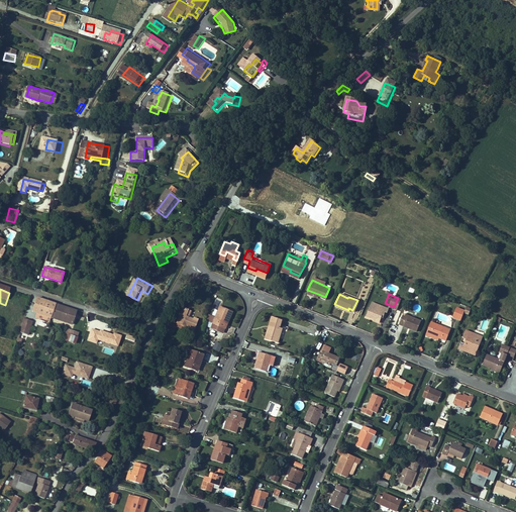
[(54,302),(35,296),(35,297),(30,309),(49,316),(54,302)]
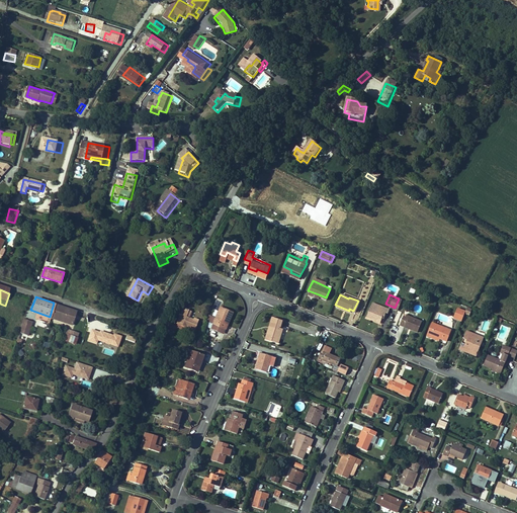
[(73,318),(76,311),(54,303),(50,317),(71,324),(73,318)]
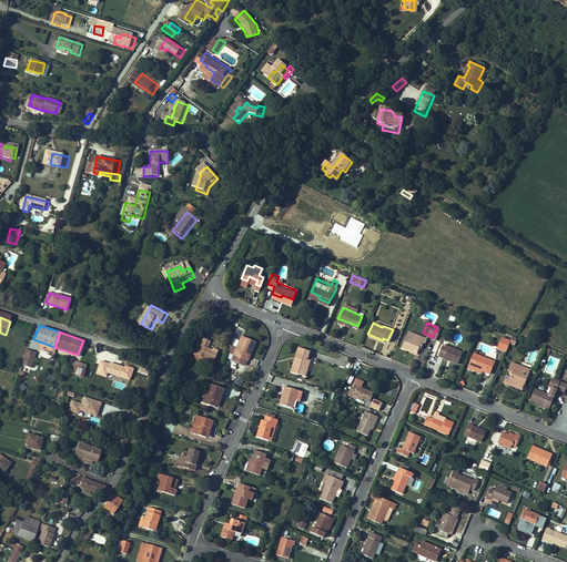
[(245,350),(250,341),(251,341),(253,337),(240,331),(230,356),(236,358),(239,354),(246,357),(249,351),(245,350)]
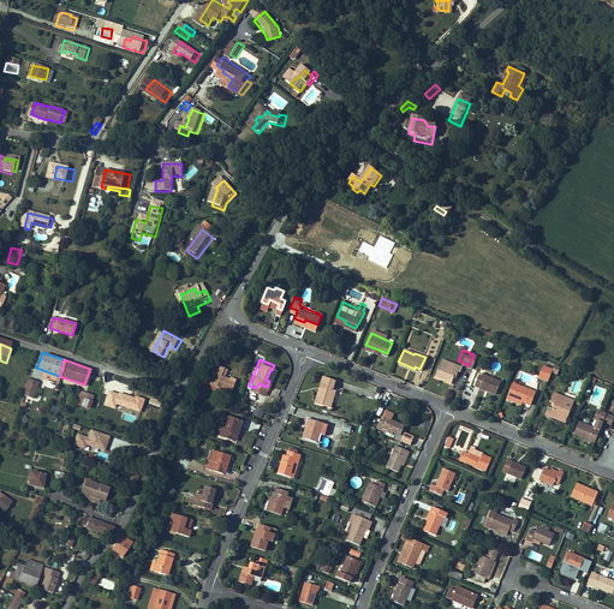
[(222,372),(219,371),(222,363),(215,360),(208,380),(228,387),(233,375),(228,372),(227,375),(222,372)]
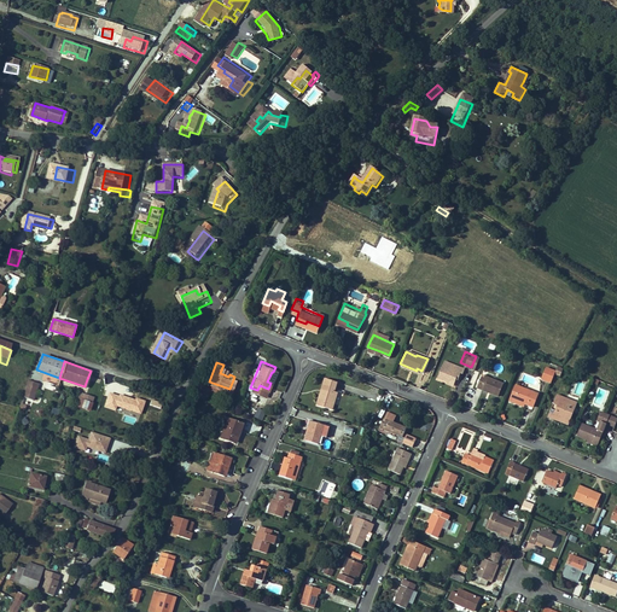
[(438,363),(434,377),(449,383),(455,371),(459,373),(461,367),(450,362),(448,367),(438,363)]
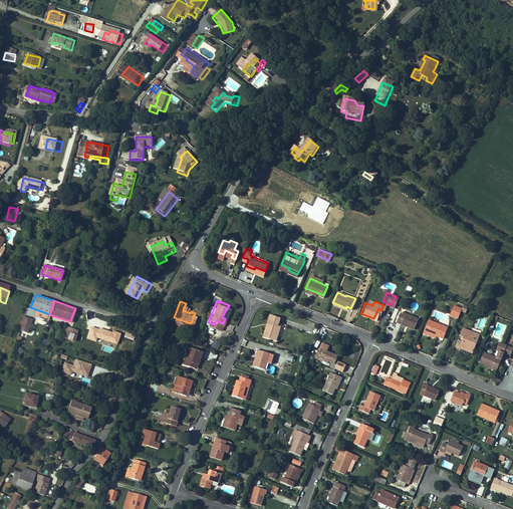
[(445,314),(454,318),(456,312),(458,308),(449,304),(445,314)]
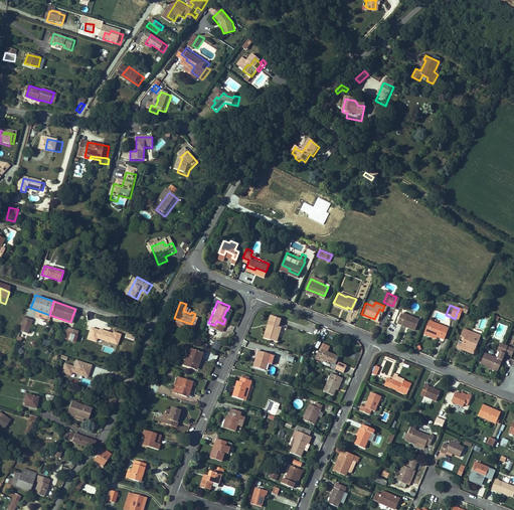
[(411,328),(415,318),(398,311),(393,322),(397,323),(397,322),(411,328)]
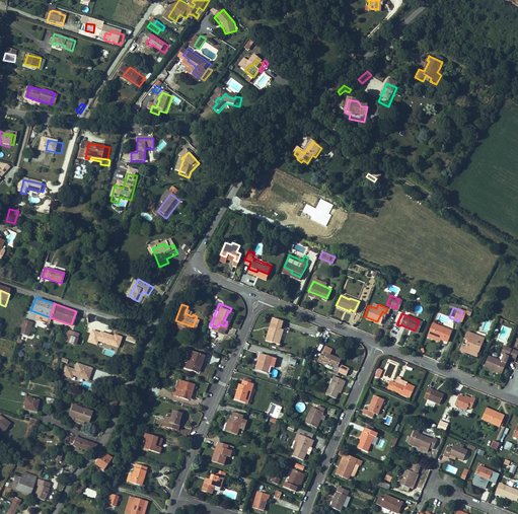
[(279,343),(284,327),(281,326),(283,318),(274,315),(271,323),(273,324),(271,334),(274,335),(272,340),(279,343)]
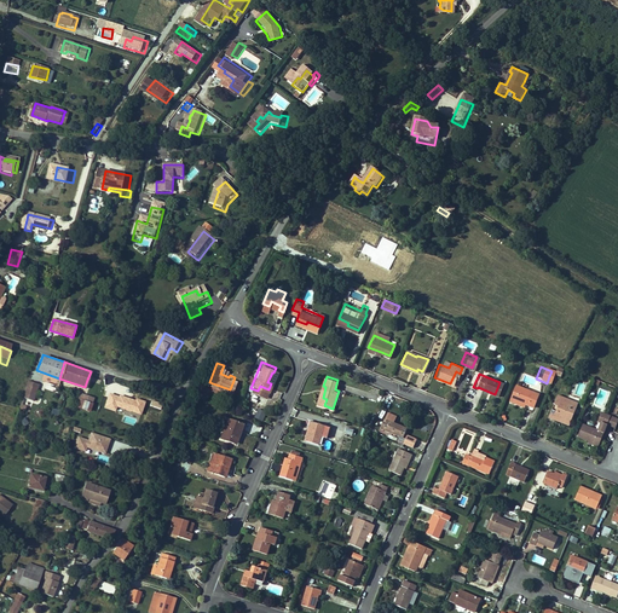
[(35,388),(26,385),(21,397),(32,400),(35,388)]
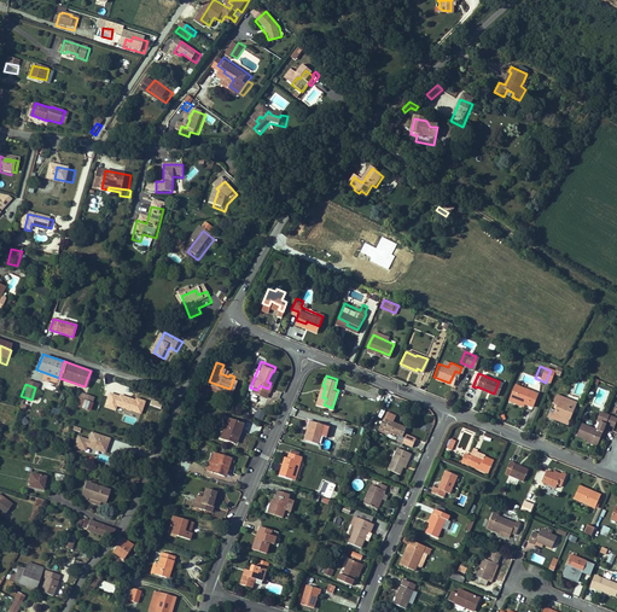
[(42,394),(50,396),(53,386),(45,384),(42,394)]
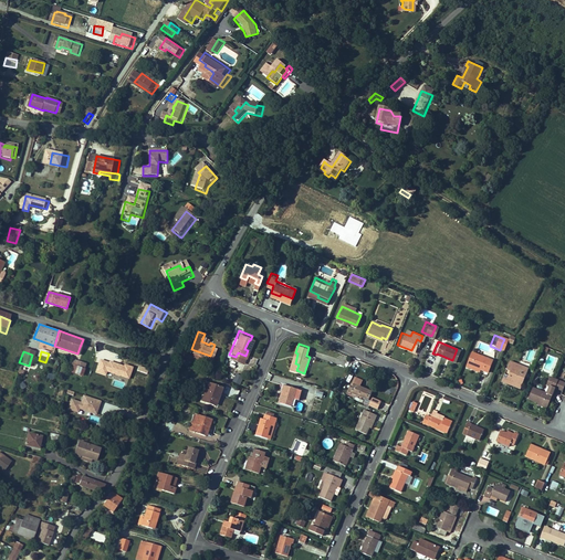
[(468,351),(463,362),(475,368),(482,371),(488,359),(468,351)]
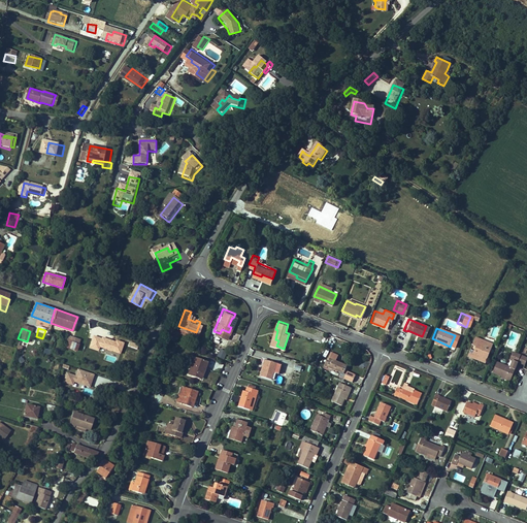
[(173,329),(169,336),(174,338),(175,337),(178,331),(173,329)]
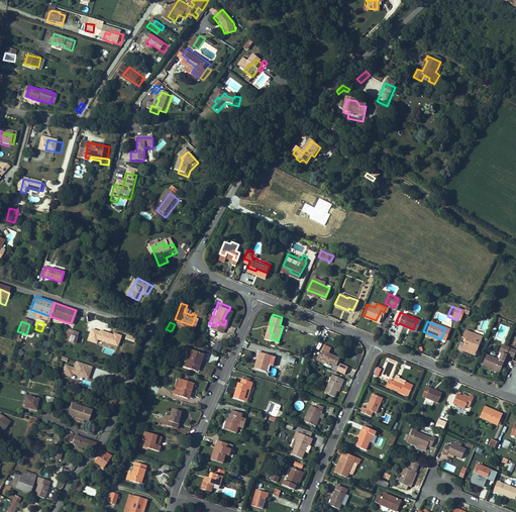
[(74,336),(76,330),(66,327),(64,332),(66,333),(74,336)]
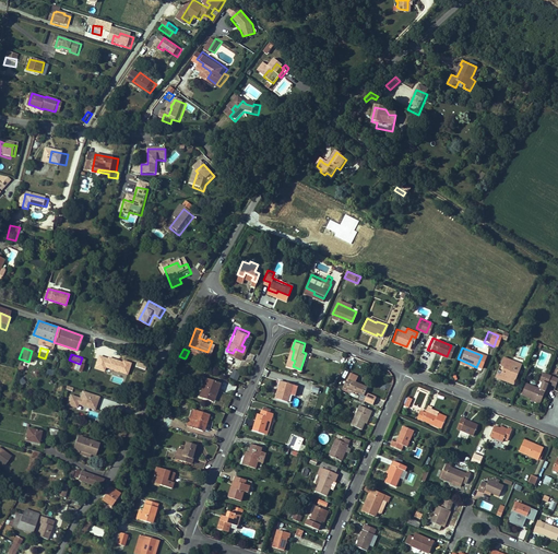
[(511,381),(517,368),(508,364),(509,362),(500,357),(497,366),(500,368),(496,379),(500,381),(501,378),(511,381)]
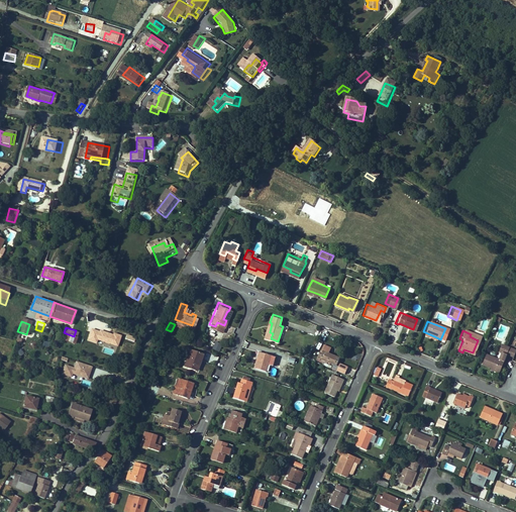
[(434,336),(423,331),(421,334),(433,339),(434,336)]
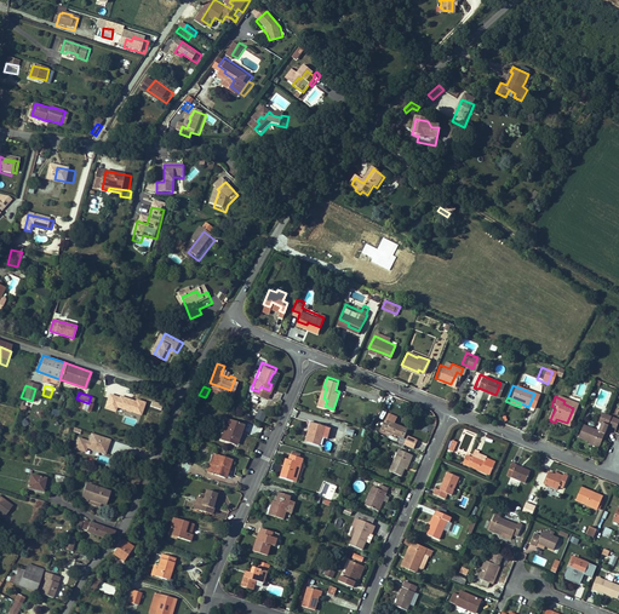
[(89,403),(79,400),(78,407),(87,409),(89,403)]
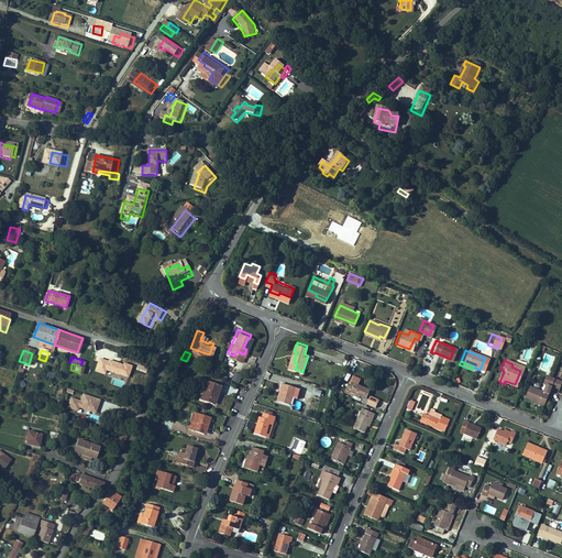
[(499,382),(504,371),(500,369),(495,380),(499,382)]
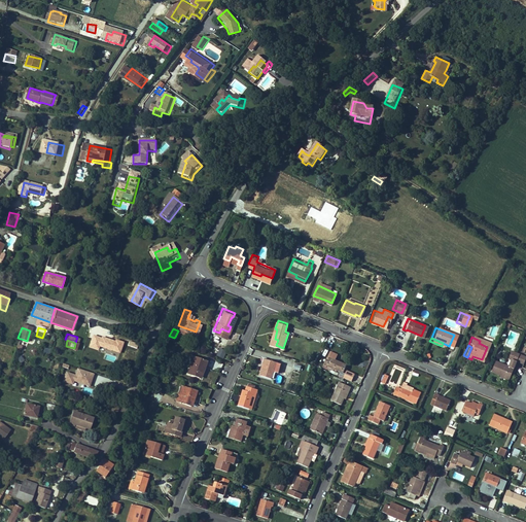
[(193,351),(186,370),(200,375),(206,356),(193,351)]
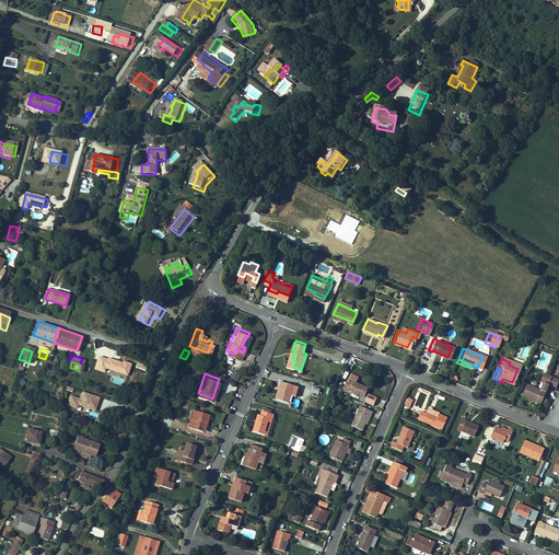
[(538,403),(548,379),(538,374),(535,382),(543,385),(540,391),(524,383),(519,395),(538,403)]
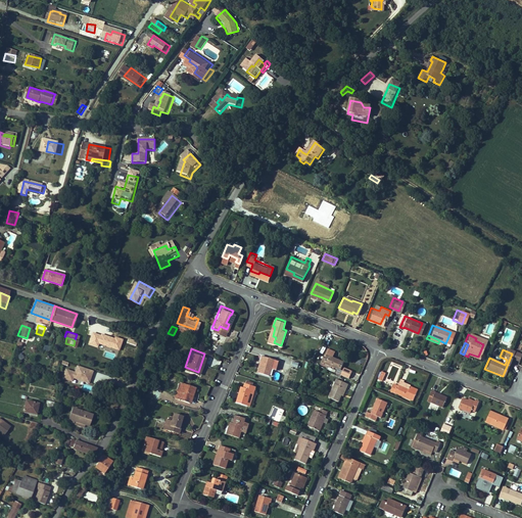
[(216,350),(214,359),(221,361),(224,352),(216,350)]
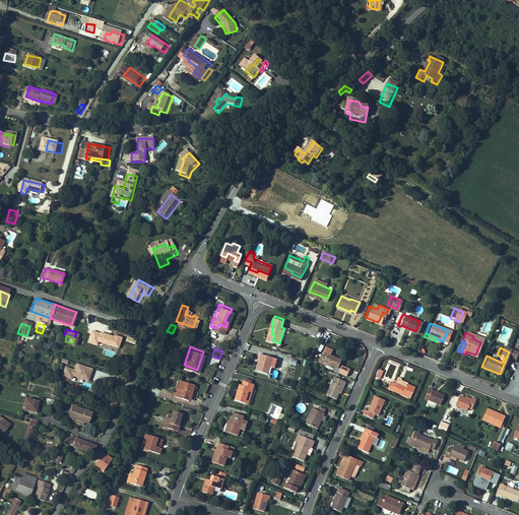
[(341,358),(322,350),(319,357),(338,365),(341,358)]
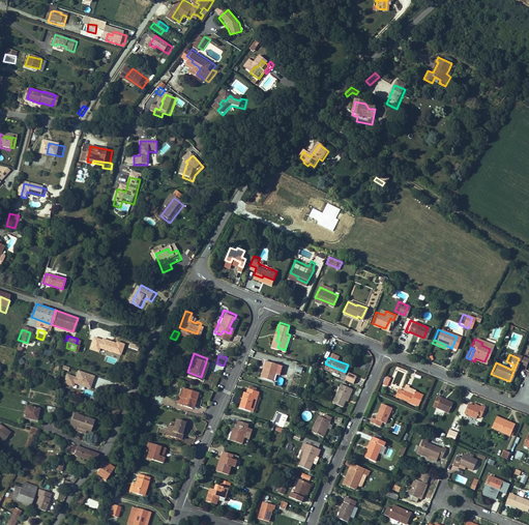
[(524,367),(526,361),(519,358),(517,363),(524,367)]
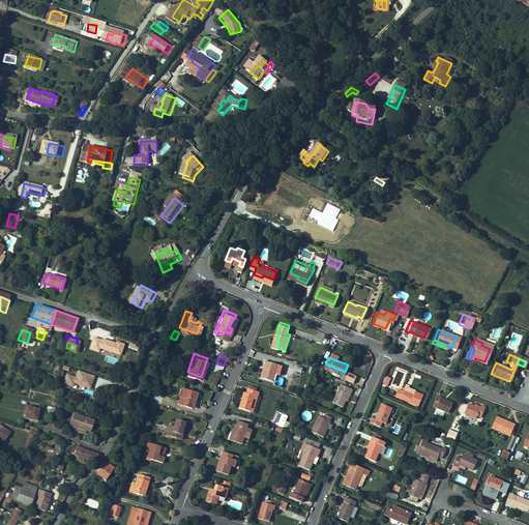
[(277,381),(283,363),(268,359),(263,376),(277,381)]
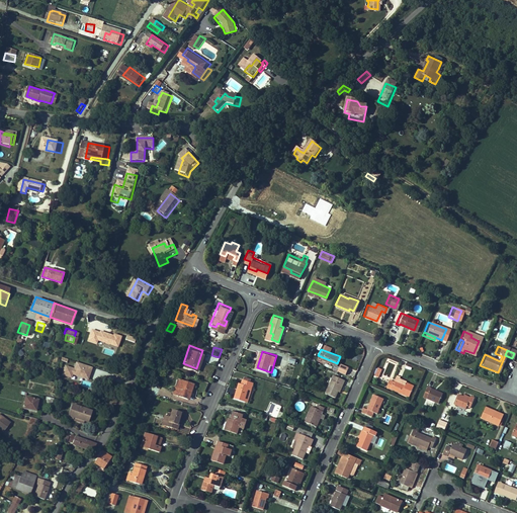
[(347,371),(350,364),(344,362),(341,369),(347,371)]
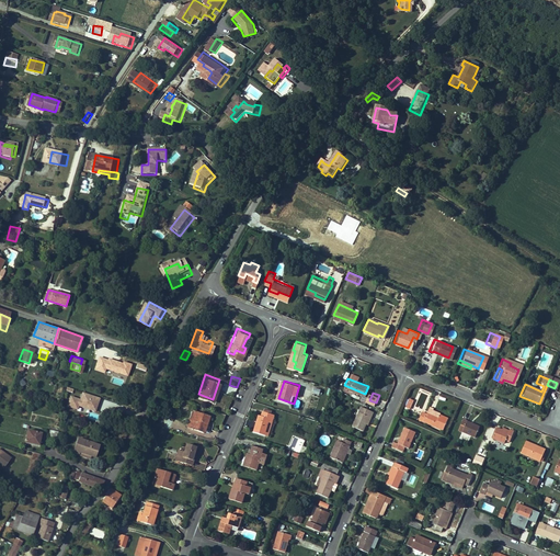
[(94,418),(99,404),(81,398),(79,405),(68,401),(65,412),(77,416),(78,412),(94,418)]
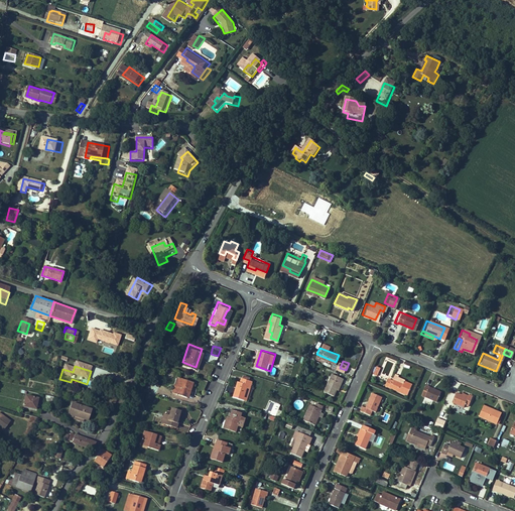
[(332,372),(324,390),(333,394),(337,387),(339,381),(342,382),(344,377),(332,372)]
